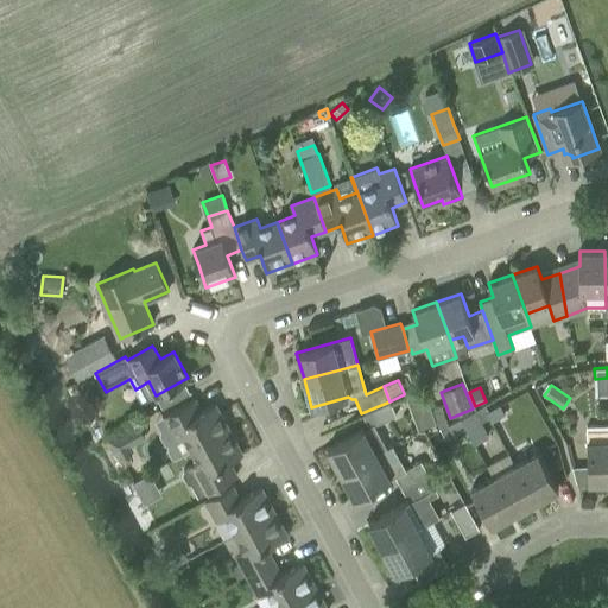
[(160,430),(159,434),(164,443),(169,444),(184,436),(191,448),(191,449),(229,429),(215,404),(202,411),(195,398),(171,411),(177,422),(160,430)]
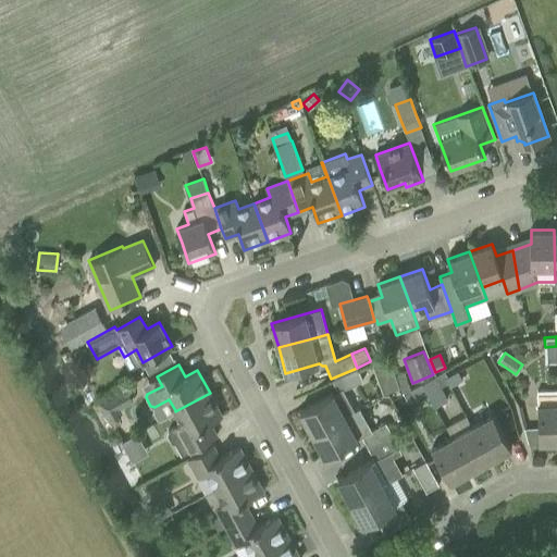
[(357,368),(331,379),(336,391),(337,392),(343,390),(362,381),(357,368)]
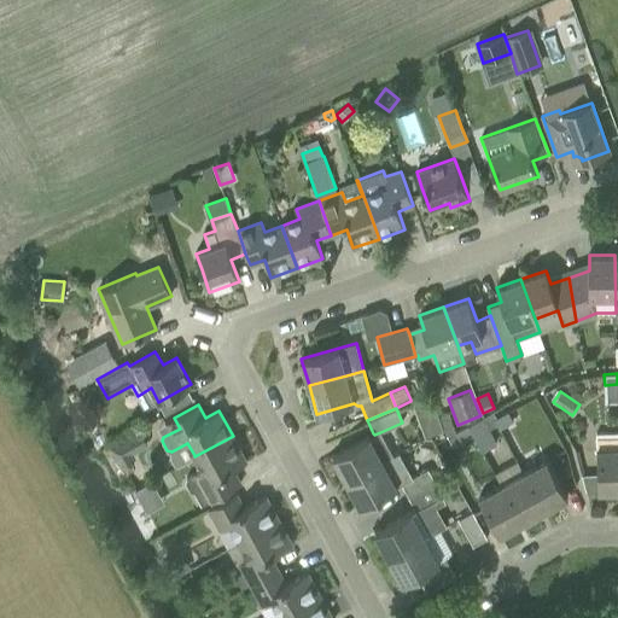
[(496,425),(499,429),(512,421),(507,412),(496,418),(493,412),(491,413),(497,424),(496,425)]
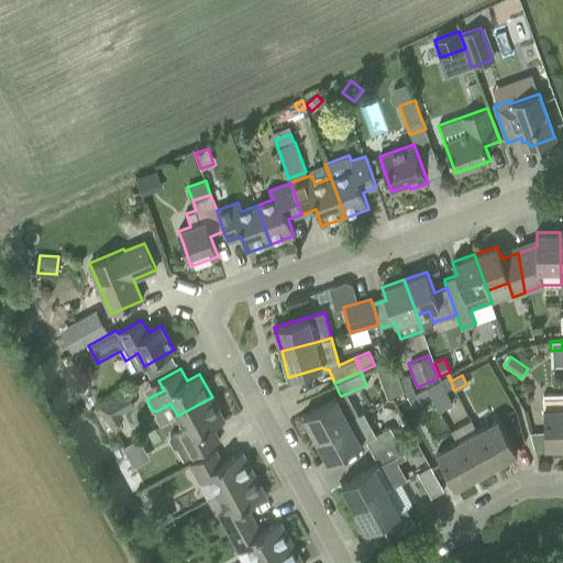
[(408,376),(399,379),(407,398),(415,394),(408,376)]
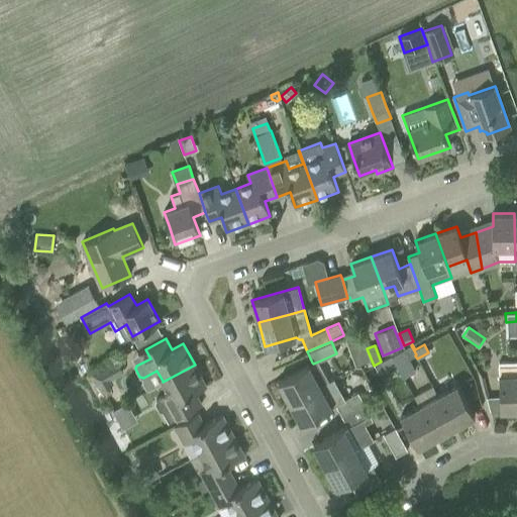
[(396,364),(404,378),(416,371),(409,358),(415,355),(416,354),(411,345),(392,355),(396,363),(396,364)]
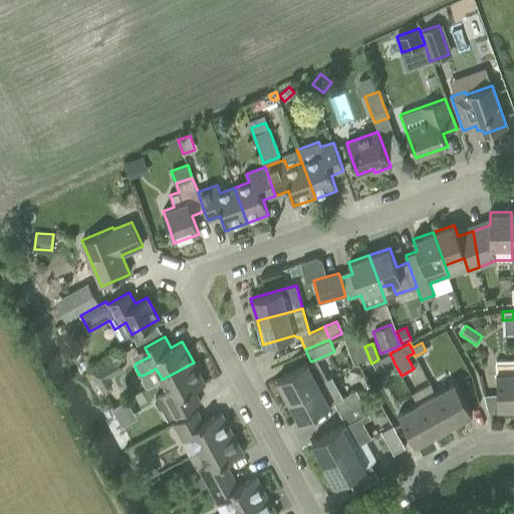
[(378,359),(382,367),(394,361),(394,360),(390,353),(378,359)]
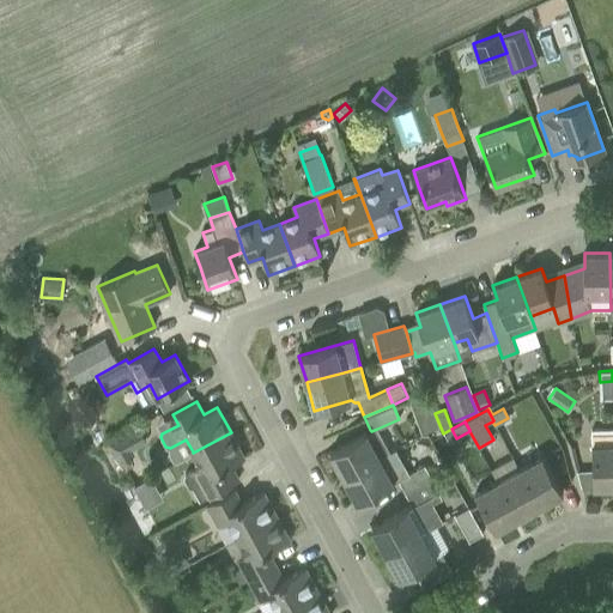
[(107,442),(117,462),(134,454),(132,450),(146,443),(138,426),(107,442)]
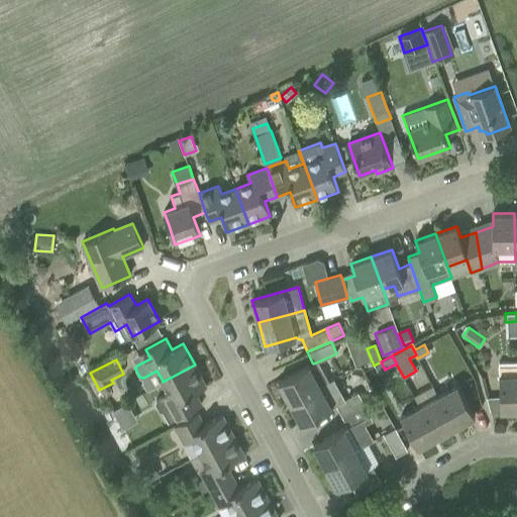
[(490,397),(490,411),(516,410),(516,362),(499,363),(500,397),(490,397)]
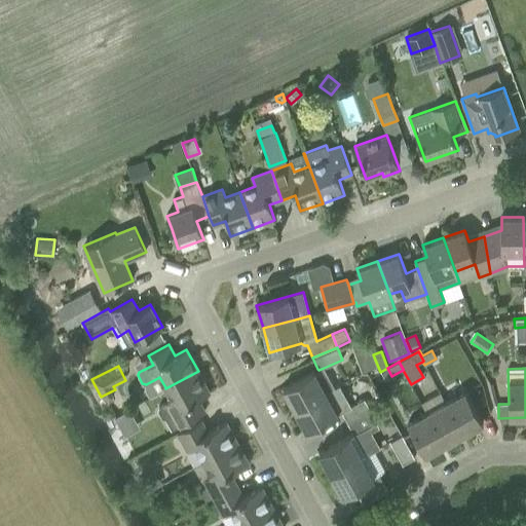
[(159,407),(158,410),(161,418),(164,418),(171,415),(177,426),(187,421),(205,411),(198,399),(210,392),(198,371),(165,388),(172,400),(164,404),(159,407)]
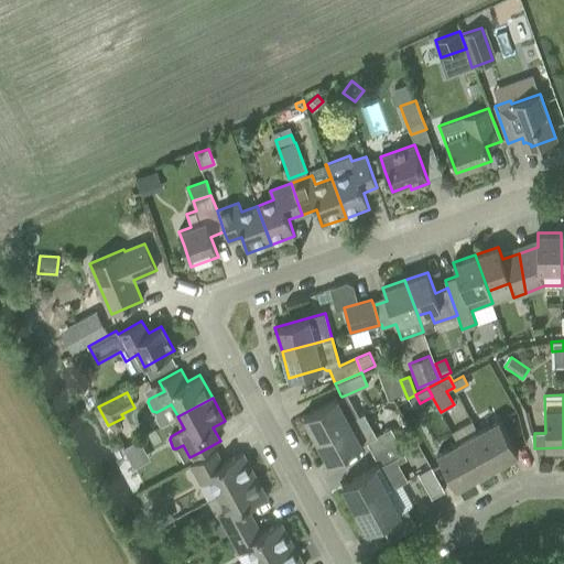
[(337,398),(304,416),(316,440),(349,421),(358,416),(350,401),(342,405),(337,398)]
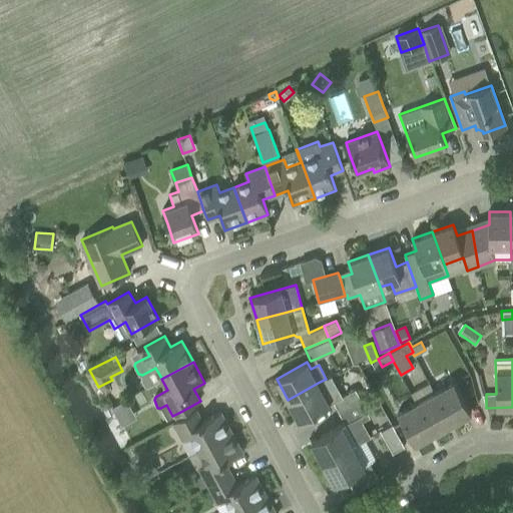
[(288,400),(300,421),(333,402),(339,412),(361,400),(355,389),(342,396),(331,376),(318,383),(288,400)]
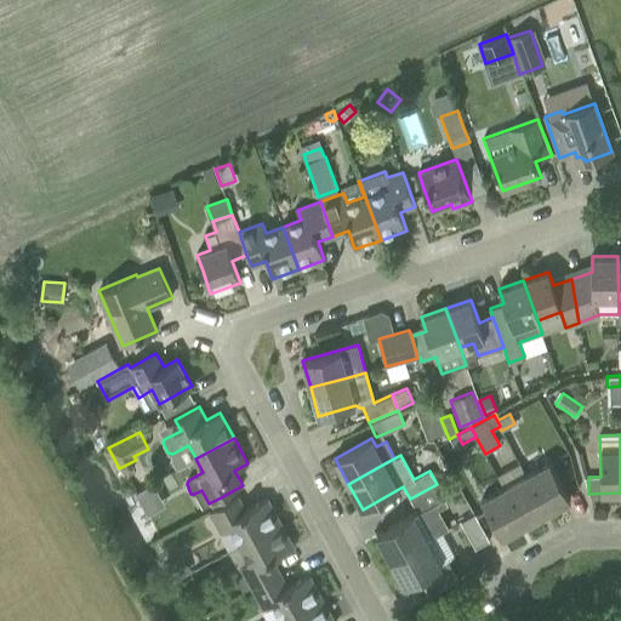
[(527,476),(547,513),(570,500),(548,462),(527,476)]
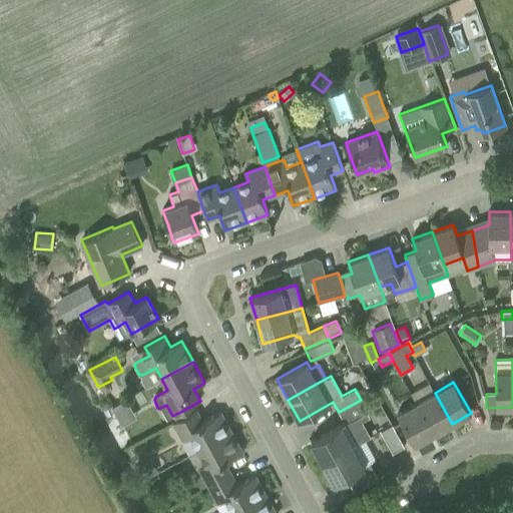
[(417,403),(434,434),(452,424),(435,393),(429,383),(411,393),(416,403),(417,403)]
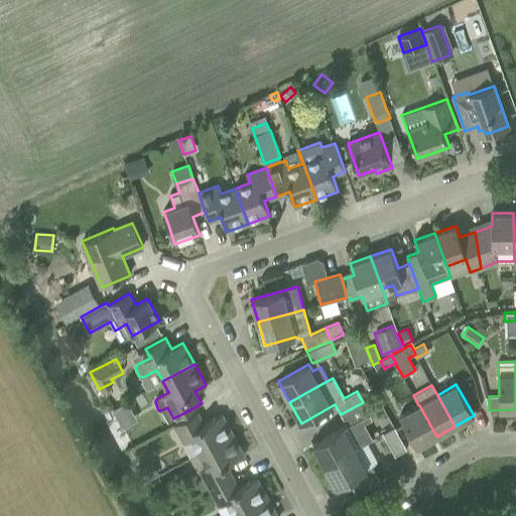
[(331,434),(312,444),(325,466),(355,448),(372,438),(364,422),(361,418),(369,414),(363,402),(341,414),(347,425),(343,427),(331,434)]
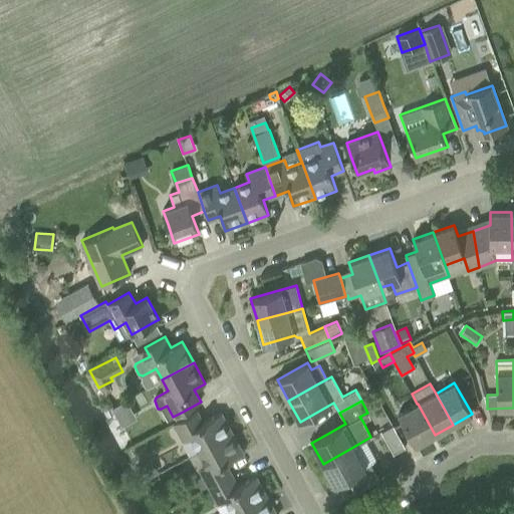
[(407,410),(399,414),(406,428),(416,445),(435,435),(418,404),(417,404),(407,410)]
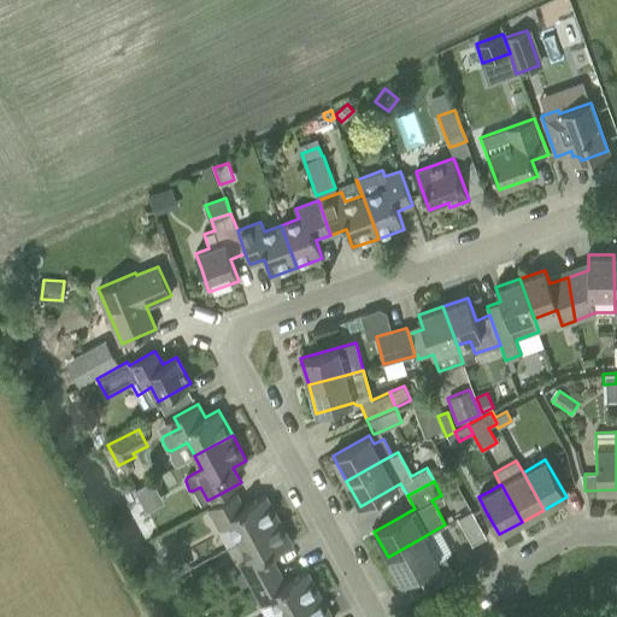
[(133,489),(125,494),(129,501),(137,497),(133,489)]
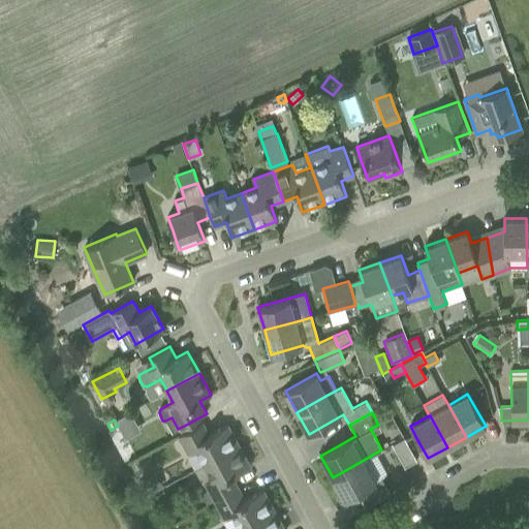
[(203,423),(179,436),(189,455),(197,449),(205,463),(205,464),(239,445),(239,444),(238,442),(231,431),(227,425),(220,429),(209,435),(209,434),(203,423)]
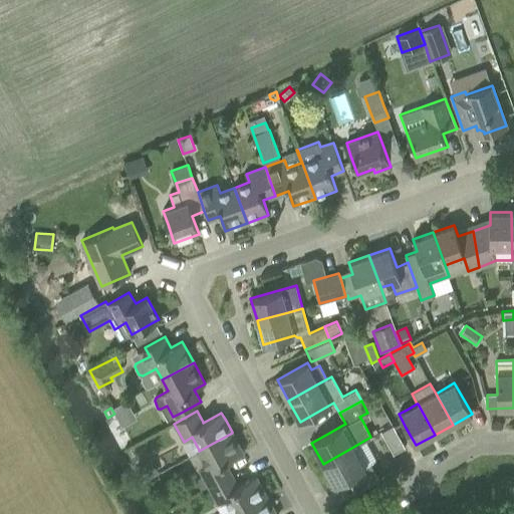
[(381,432),(394,454),(406,448),(393,425),(381,432)]
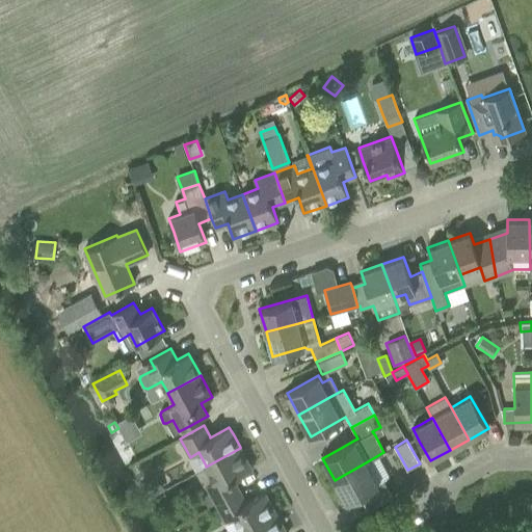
[(206,485),(216,504),(240,490),(233,479),(251,469),(240,448),(206,467),(214,481),(206,485)]
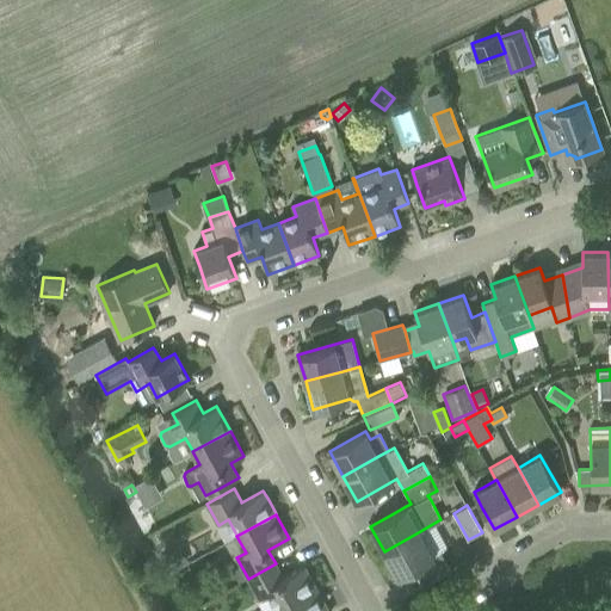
[(384,551),(397,576),(434,556),(420,531),(384,551)]
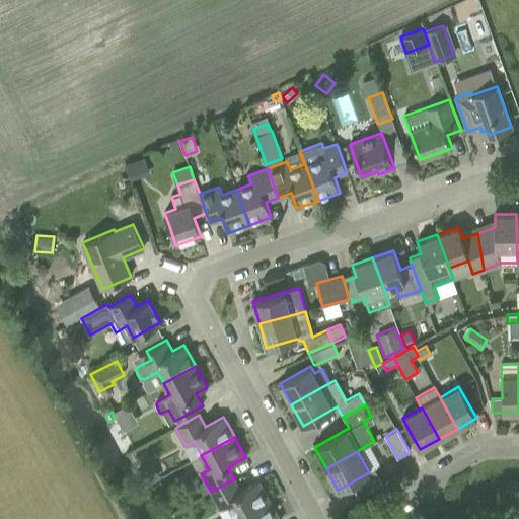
[(139,469),(146,483),(159,474),(152,462),(139,469)]
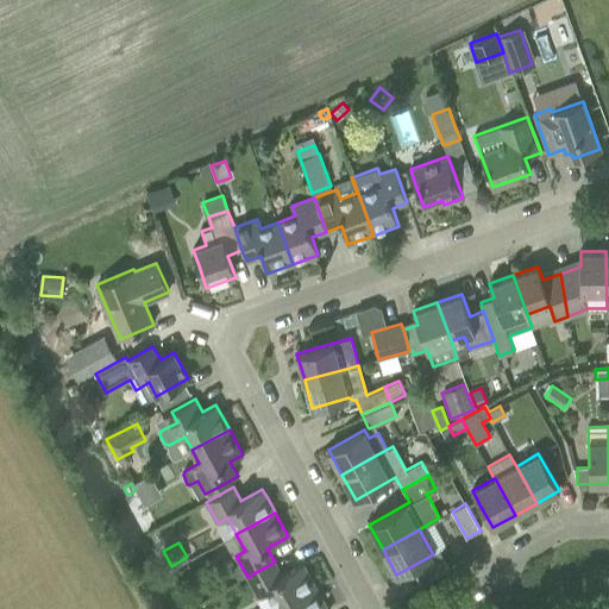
[(268,592),(276,608),(277,608),(316,588),(303,564),(282,576),(275,562),(248,577),(259,598),(268,592)]
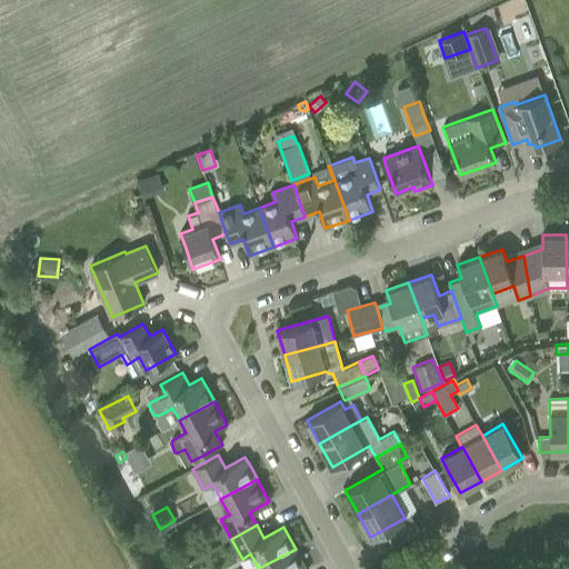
[(306,568),(296,549),(259,568),(306,568)]
